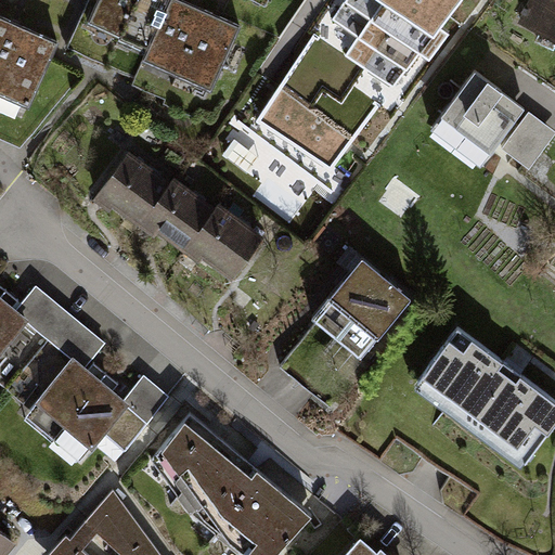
[(101,0),(90,26),(121,38),(119,42),(149,54),(144,62),(213,92),(242,27),(178,0),(101,0)]
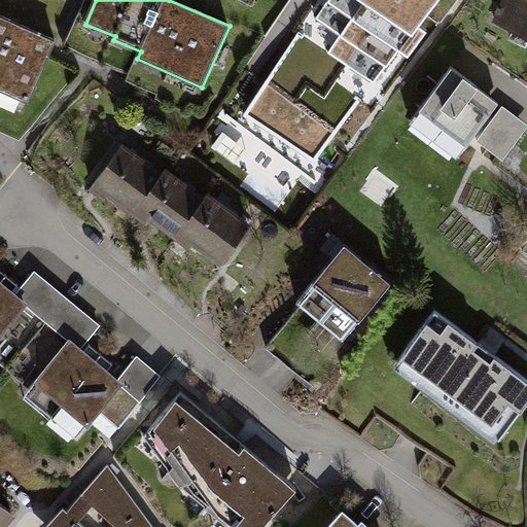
[(327,0),(245,116),(316,166),(432,0),(327,0)]
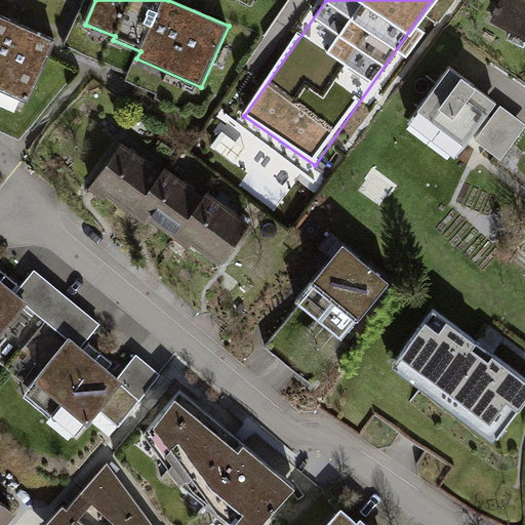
[(524,0),(501,0),(490,25),(524,41),(524,0)]
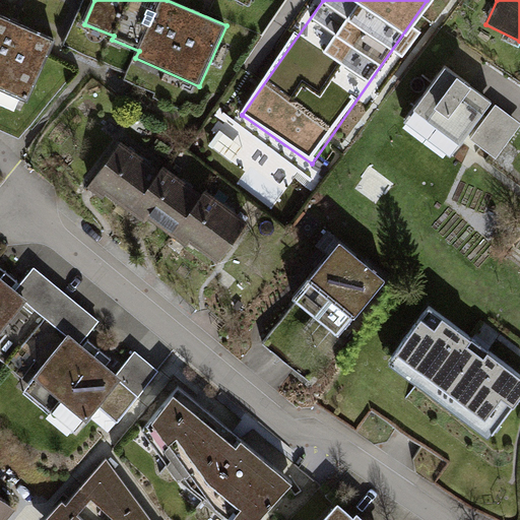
[(0,89),(27,103),(55,42),(0,18),(0,89)]
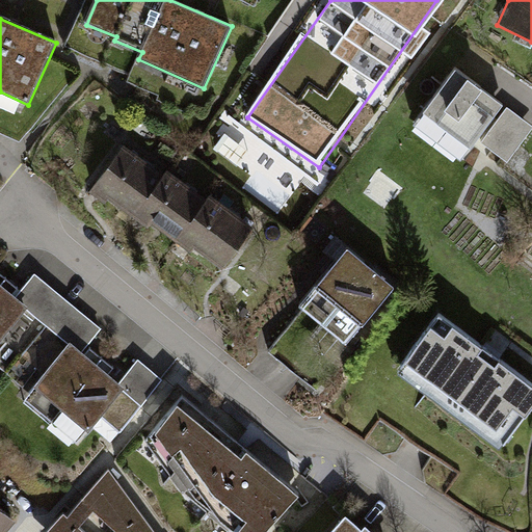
[(503,104),(456,69),(424,110),(471,145),(503,104)]
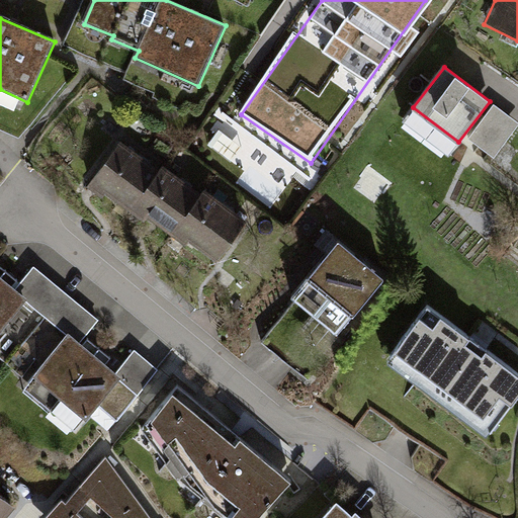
[(121,142),(87,189),(102,199),(105,194),(132,214),(161,170),(121,142)]
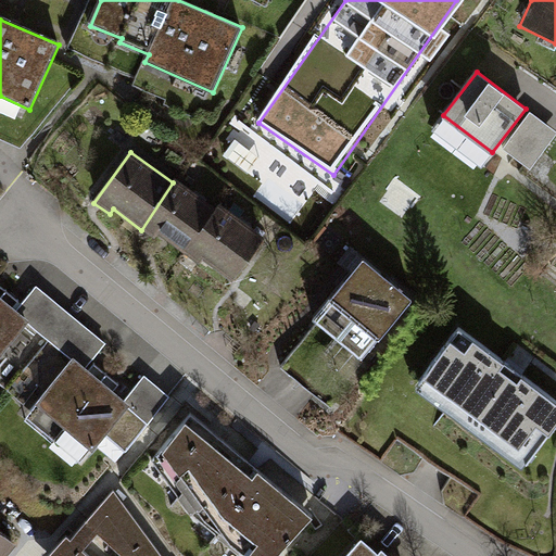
[(175,178),(173,182),(141,230),(155,241),(160,236),(182,253),(217,210),(175,178)]
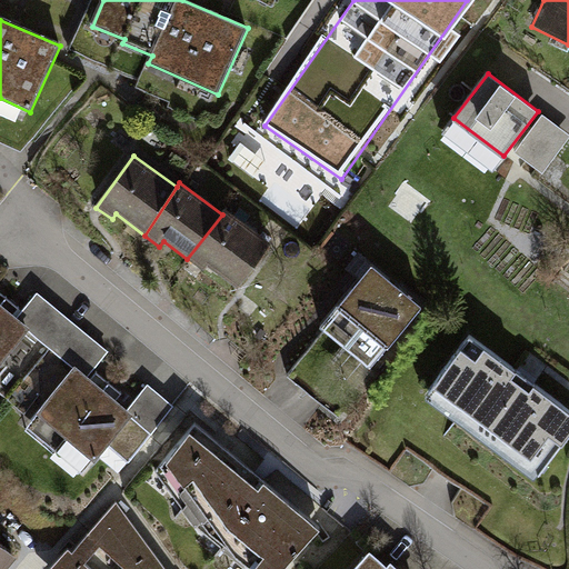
[(225,210),(222,215),(187,259),(205,272),(209,267),(241,289),(273,245),(225,210)]
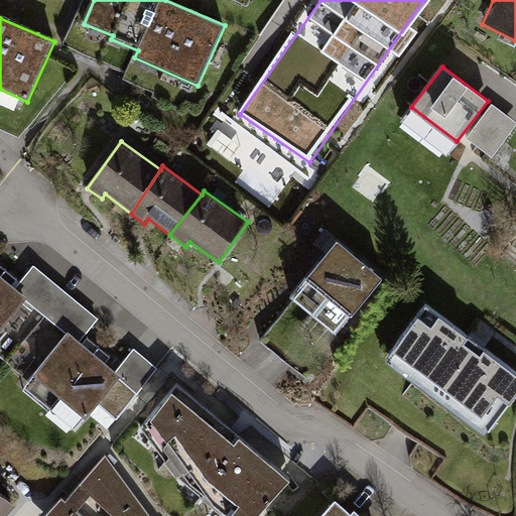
[(389,280),(340,245),(291,299),(337,338),(389,280)]
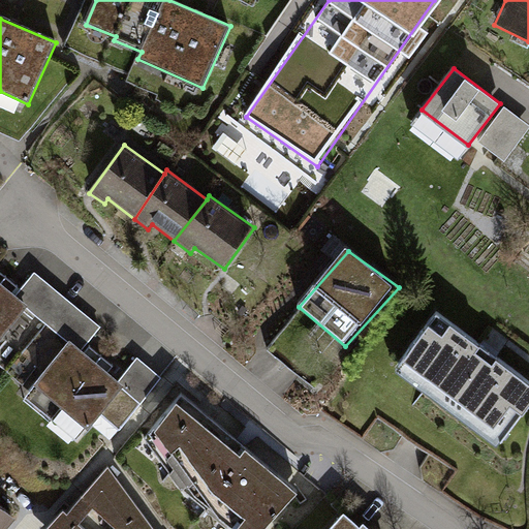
[(16,296),(0,282),(0,367),(32,393),(25,400),(78,443),(103,414),(121,428),(161,379),(138,358),(120,382),(84,350),(100,327),(34,275),(16,296)]
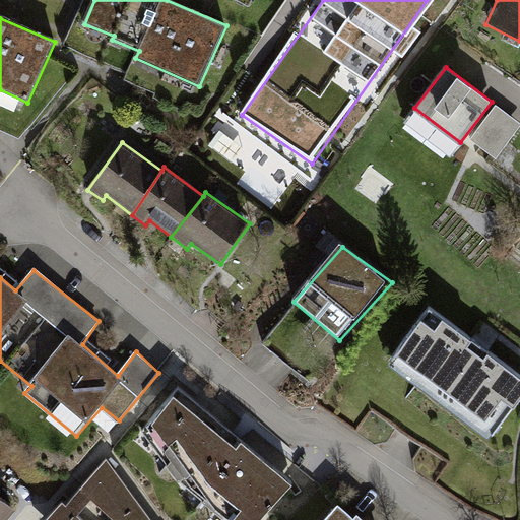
[(519,404),(519,378),(430,307),(388,365),(491,443),(519,404)]
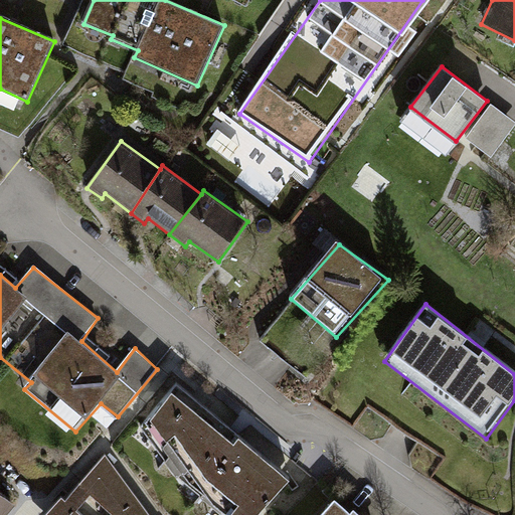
[(264,514),(291,481),(178,386),(142,427),(180,485),(221,514),(264,514)]
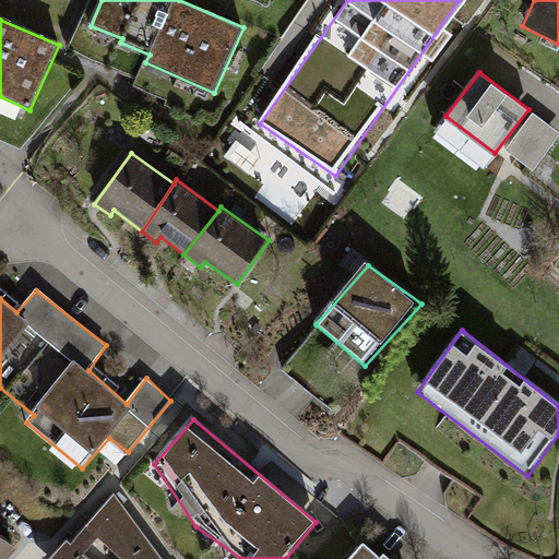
[(161,558),(117,498),(71,545),(68,540),(50,558),(161,558)]
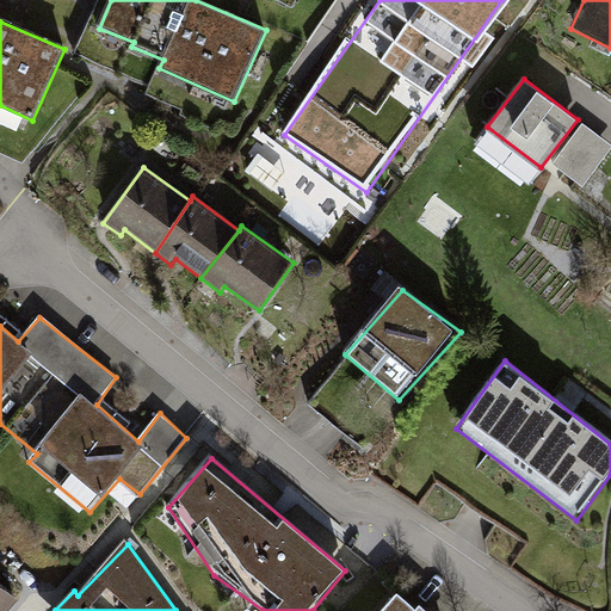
[(0,610),(10,610),(19,600),(0,584),(0,610)]
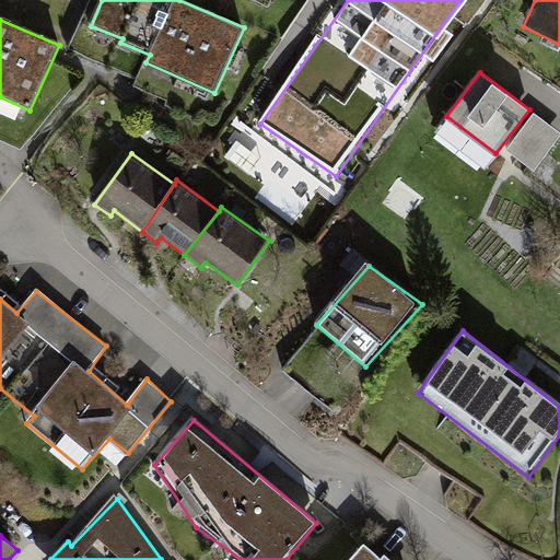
[(391,559),(385,555),(382,559),(368,547),(354,559),(391,559)]
